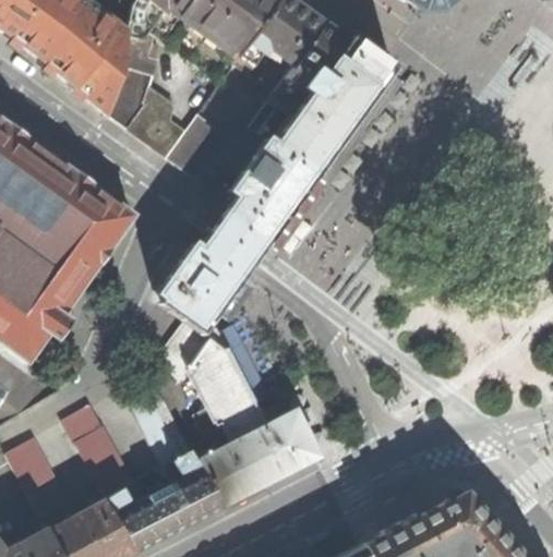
[(107,112),(125,55),(135,5),(139,0),(0,0),(0,27),(12,36),(41,59),(55,69),(74,85),(107,112)]
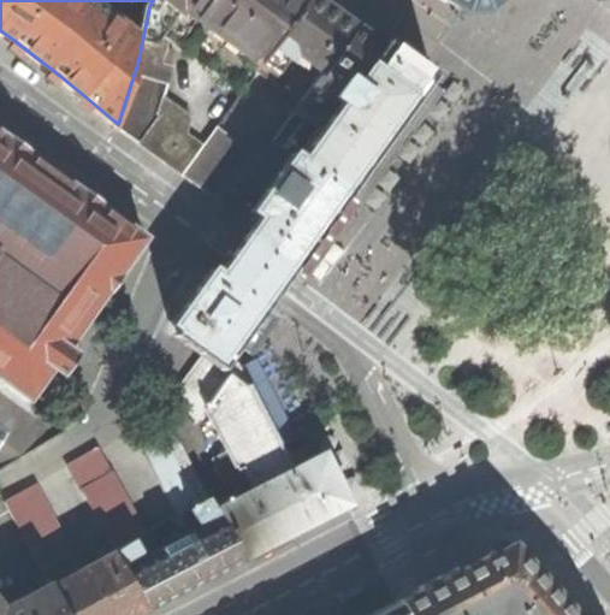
[(246,92),(267,59),(308,0),(153,0),(149,6),(138,60),(141,61),(120,125),(188,175),(208,145),(193,134),(196,116),(170,98),(182,54),(172,46),(173,40),(246,92)]
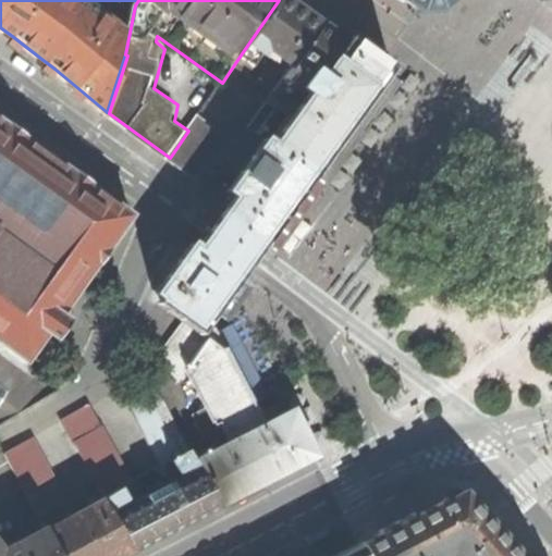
[(271,48),(296,65),(327,24),(305,9),(293,0),(279,0),(242,53),(259,65),(271,48)]
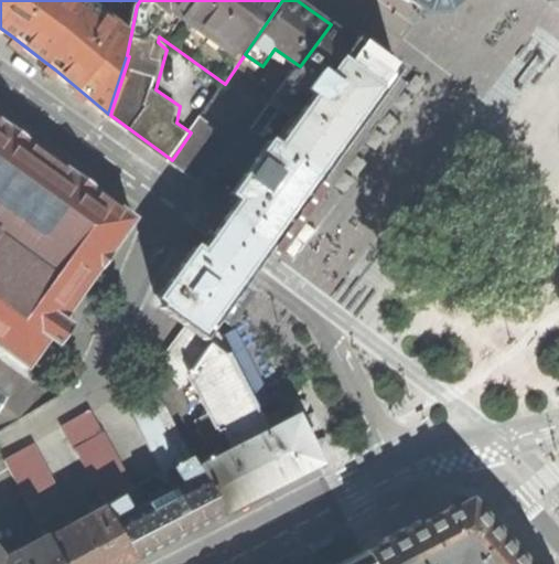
[(416,0),(430,10),(452,8),(460,0),(416,0)]
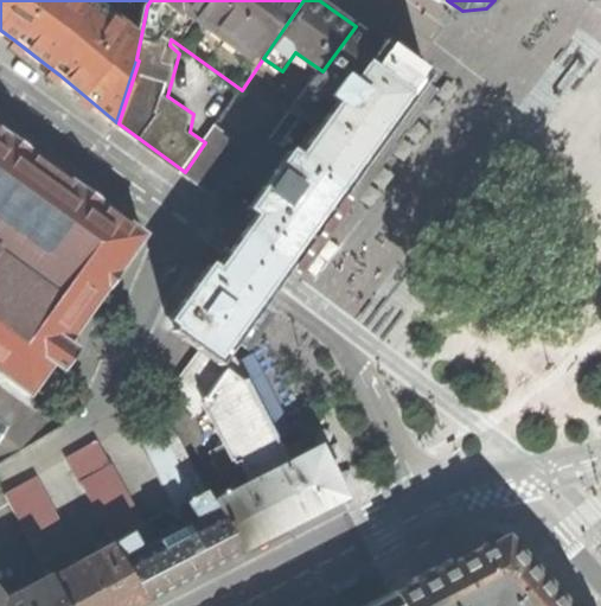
[(184,318),(179,324),(206,344),(225,358),(234,348),(245,331),(263,307),(279,286),(287,274),(291,268),(298,259),(321,227),(347,190),(428,78),(388,49),(356,26),(323,71),(302,101),(300,100),(295,107),(301,110),(306,104),(326,120),(300,155),(292,151),(251,206),(261,212),(251,225),(244,234),(240,241),(232,252),(216,273),(222,278),(221,280),(208,272),(178,313),(184,318)]
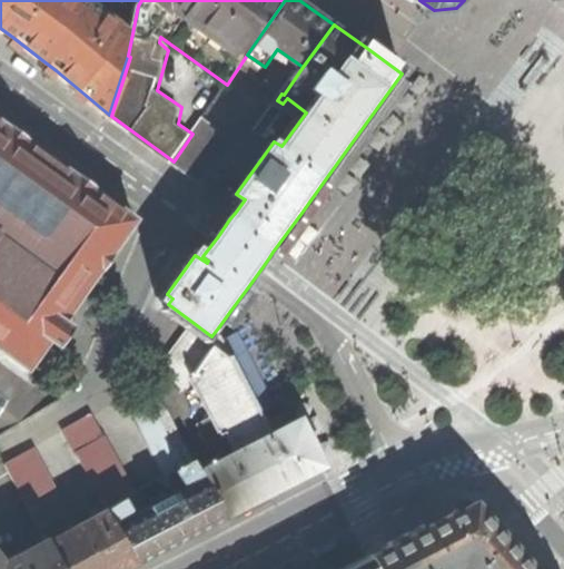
[(205,116),(193,134),(174,162),(195,177),(227,133),(205,116)]
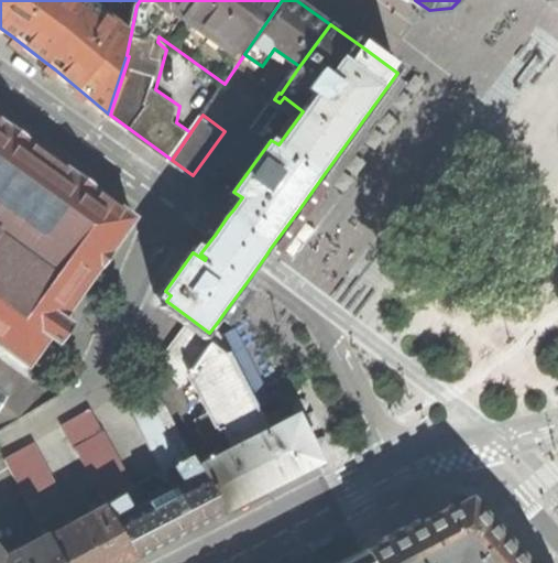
[(0,346),(29,368),(52,335),(62,342),(68,333),(75,324),(65,316),(138,216),(51,153),(0,117),(0,346)]
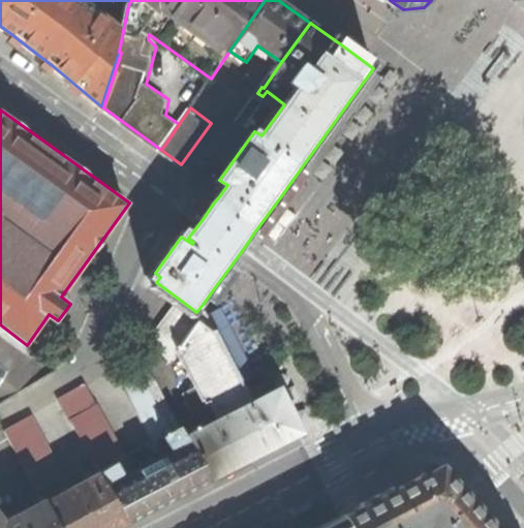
[(211,424),(190,436),(198,447),(213,478),(252,459),(305,431),(282,386),(254,401),(229,353),(204,303),(196,312),(180,300),(155,335),(174,361),(181,349),(199,385),(187,392),(199,414),(205,412),(211,424)]
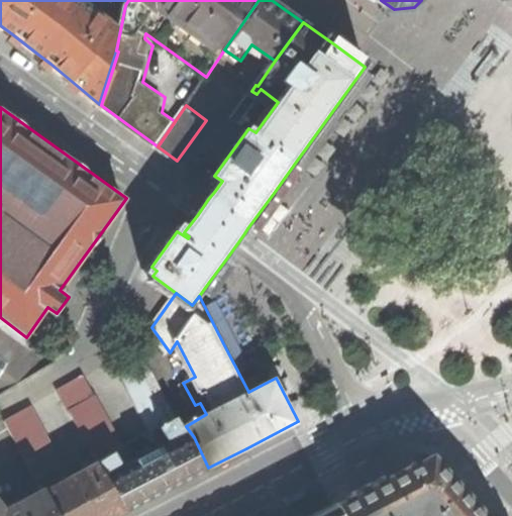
[(0,395),(17,385),(49,366),(48,364),(54,360),(26,339),(26,337),(0,317),(0,395)]
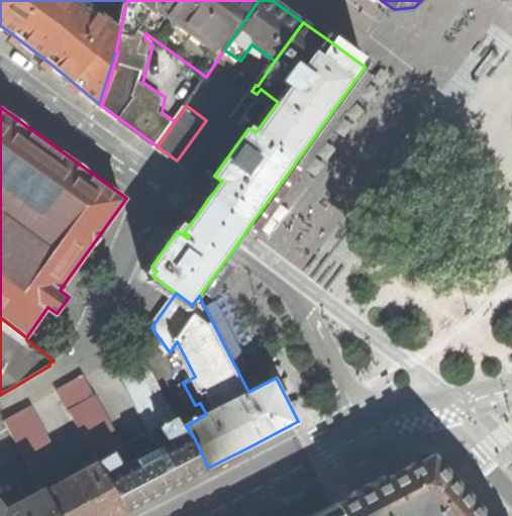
[(118,355),(159,427),(179,416),(141,341),(118,355)]
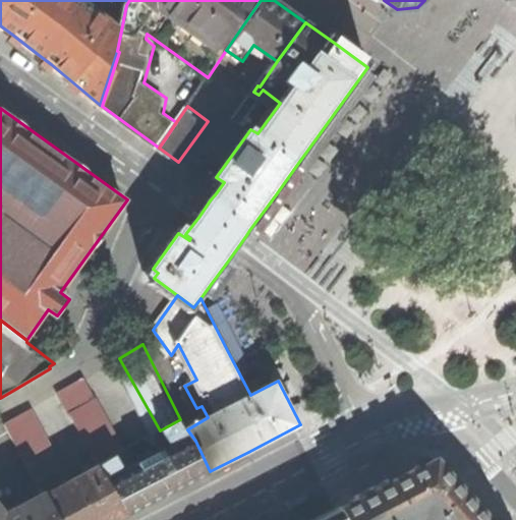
[(88,377),(63,392),(104,463),(116,455),(127,449),(88,377)]
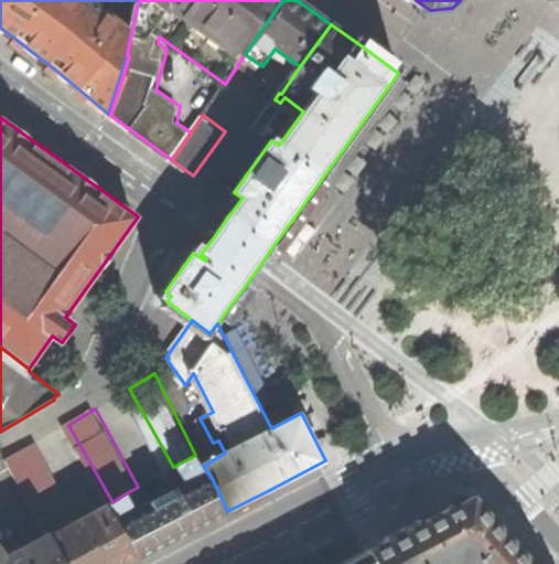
[(10,458),(45,523),(74,508),(38,443),(10,458)]
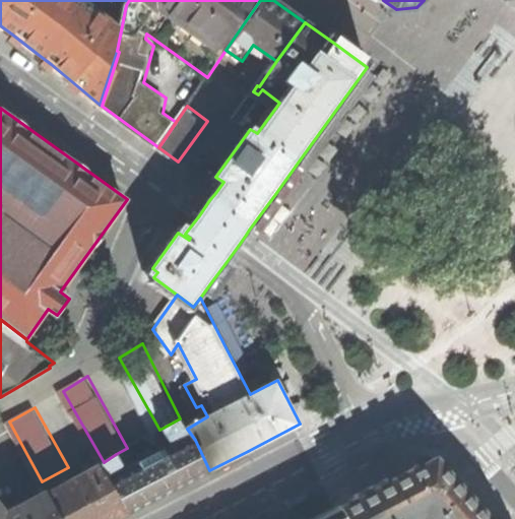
[(104,462),(101,464),(111,481),(114,480),(131,511),(172,490),(209,470),(195,440),(187,429),(180,418),(159,430),(155,432),(165,449),(141,461),(132,447),(118,456),(116,454),(104,462)]
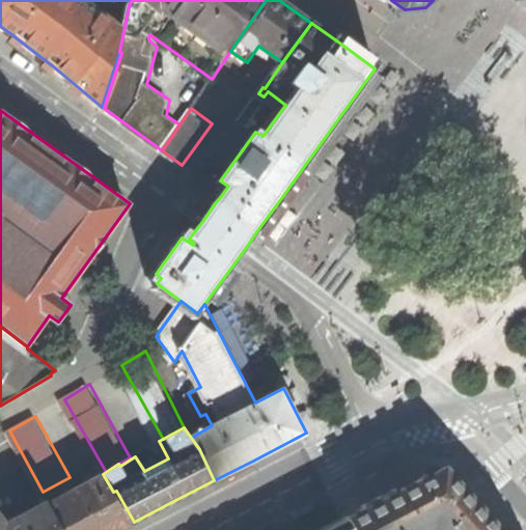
[(445,470),(349,521),(354,529),(499,529),(475,504),(446,471),(445,470)]
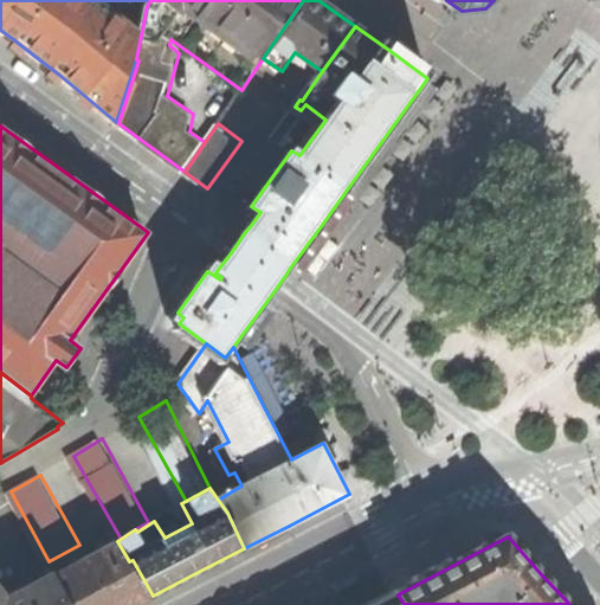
[(70,604),(133,604),(150,597),(129,561),(117,541),(88,558),(83,549),(52,567),(56,573),(62,589),(66,596),(70,604)]
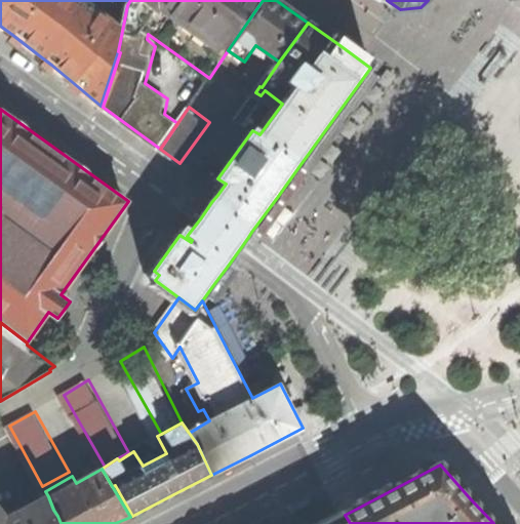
[(0,523),(61,523),(57,516),(54,517),(51,511),(53,510),(48,496),(27,508),(4,519),(0,512),(0,523)]
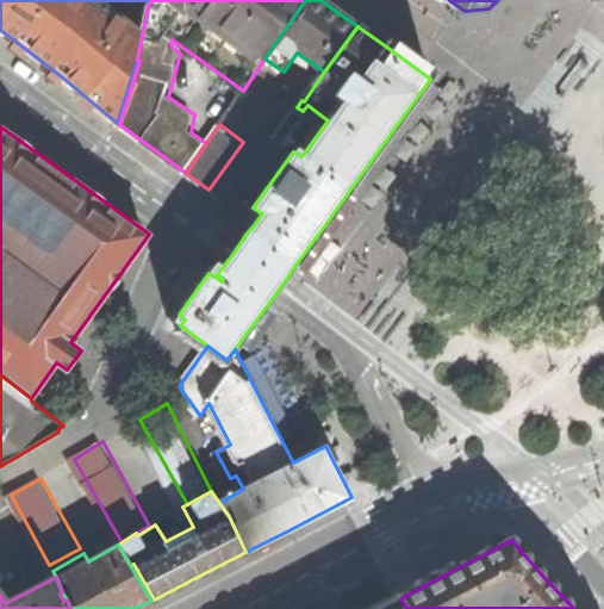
[(378,608),(406,608),(400,598),(378,608)]
